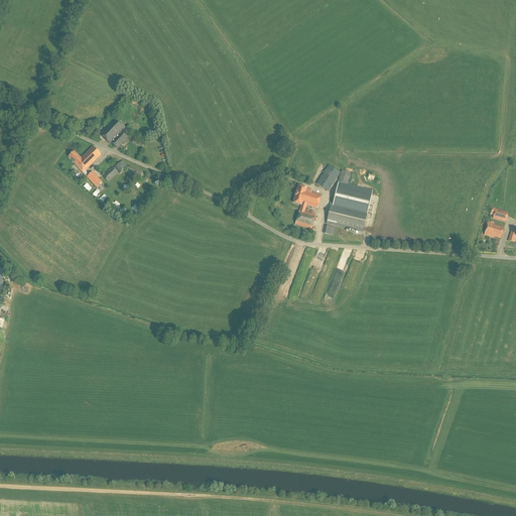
[(117,149),(128,137),(122,131),(125,128),(115,118),(100,134),(110,144),(111,143),(117,149)]
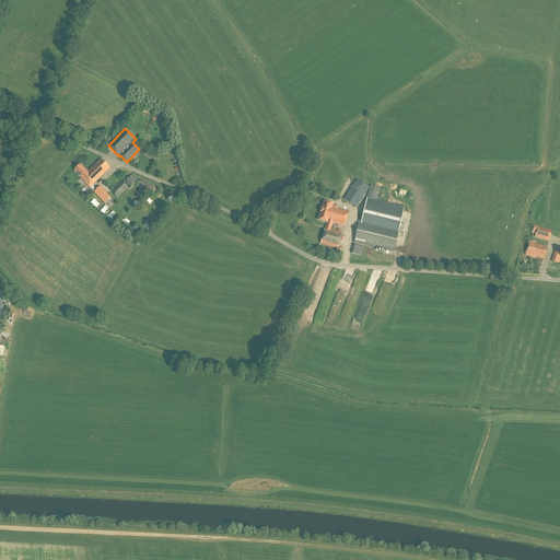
[(155,161),(156,156),(144,151),(143,155),(155,161)]
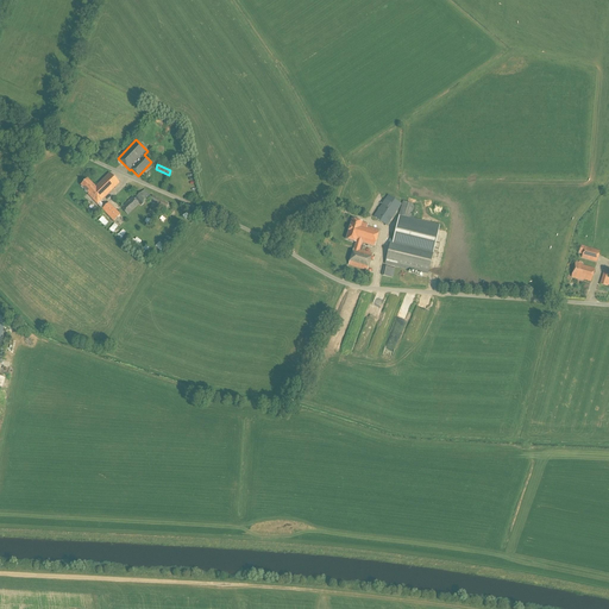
[(100,202),(119,183),(110,174),(95,187),(88,179),(81,186),(93,200),(114,221),(120,215),(108,203),(105,207),(100,202)]
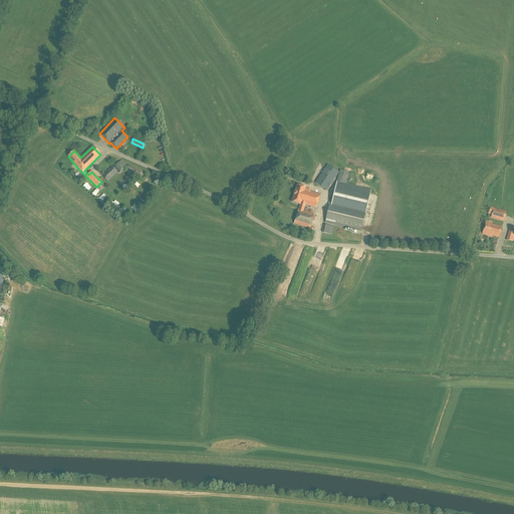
[(124,169),(126,167),(121,161),(113,168),(112,167),(102,176),(107,182),(119,171),(120,172),(124,169)]
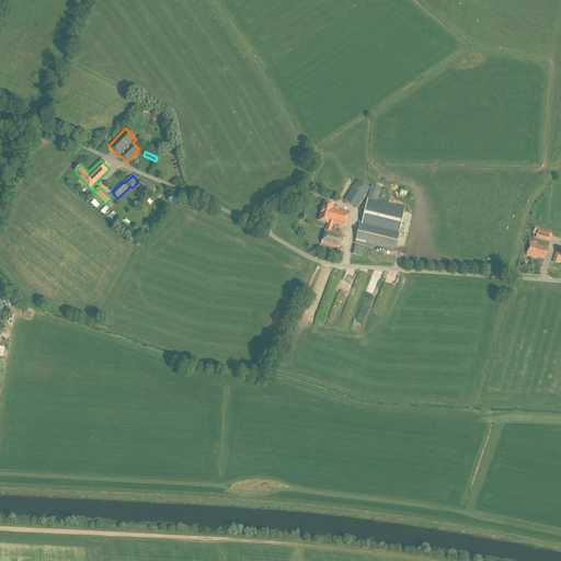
[(152,194),(156,187),(140,180),(137,186),(152,194)]
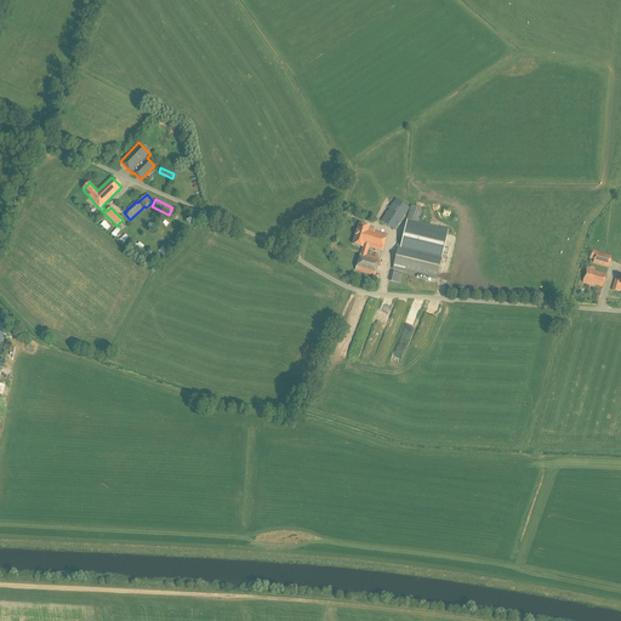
[(394,231),(409,209),(396,199),(381,221),(394,231)]
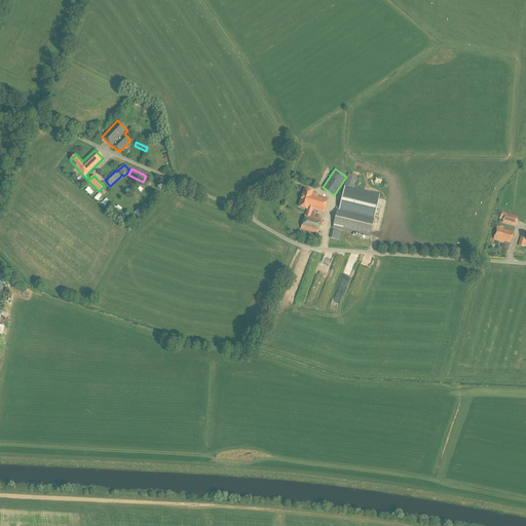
[(338,205),(336,213),(333,228),(370,237),(379,195),(353,189),(358,177),(348,174),(340,200),(341,201),(340,207),(338,205)]
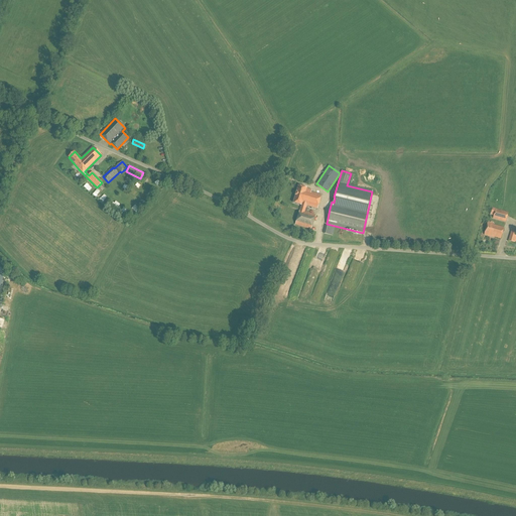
[(317,209),(321,196),(306,190),(306,188),(298,185),(293,203),(302,206),(300,212),(299,211),(295,225),(311,230),(315,216),(306,213),(307,209),(306,208),(306,206),(317,209)]
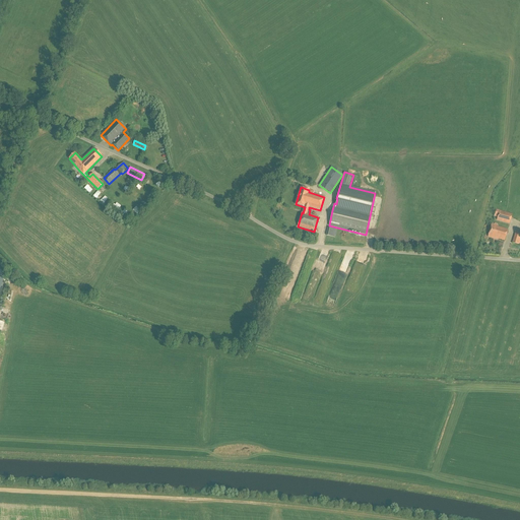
[(510,223),(512,214),(496,210),(495,214),(498,215),(497,220),(510,223)]
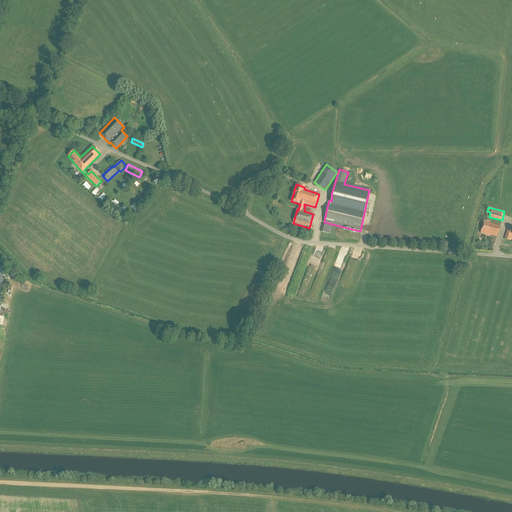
[(487,221),(484,220),(480,233),(488,236),(488,234),(497,237),(500,226),(489,223),(490,222),(489,222),(489,221),(487,221)]
